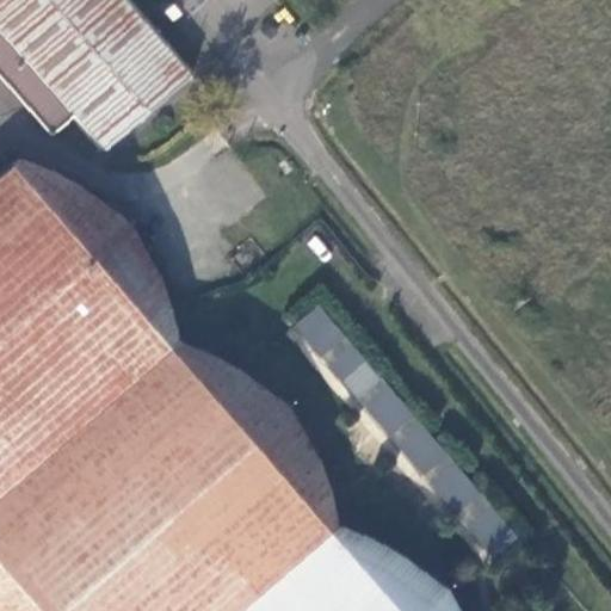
[(104,147),(190,71),(128,0),(0,0),(0,28),(74,112),(104,147)]
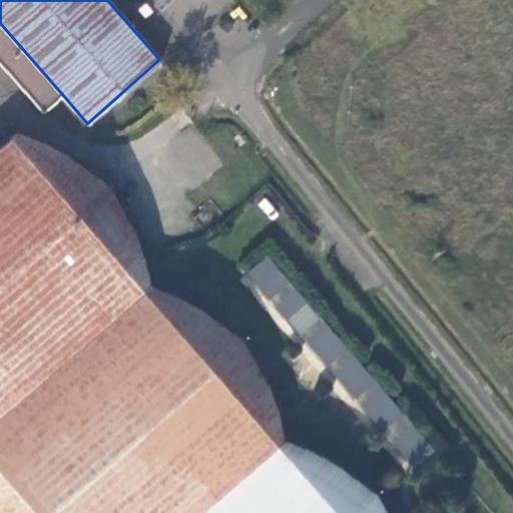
[(0,59),(43,110),(62,94),(0,23),(0,59)]
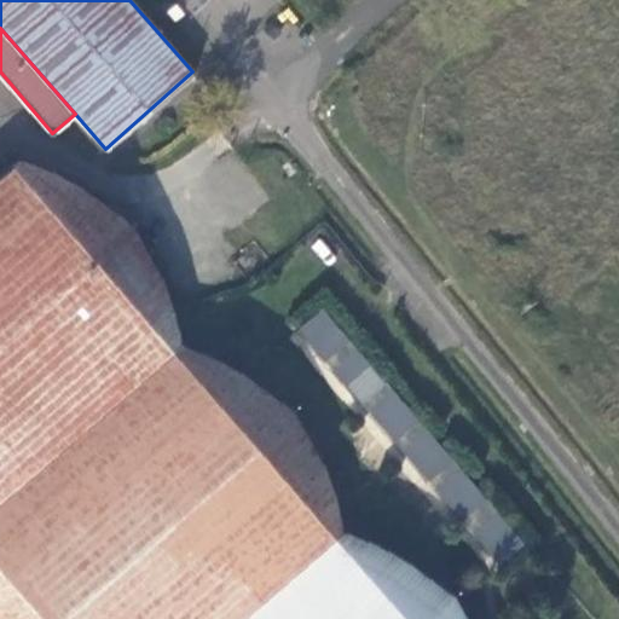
[(0,503),(181,347),(183,346),(181,345),(174,310),(161,278),(134,229),(131,225),(84,191),(52,174),(23,163),(0,181),(0,503)]
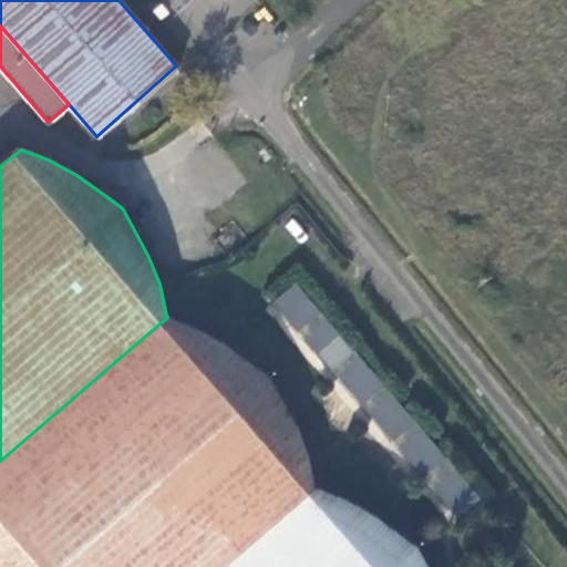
[(320,313),(295,285),(270,305),(297,334),(320,313)]
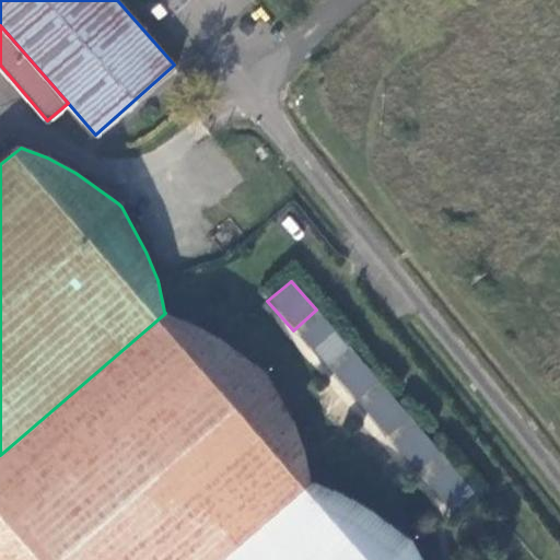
[(190,324),(164,314),(0,455),(0,559),(214,559),(307,480),(308,479),(307,478),(301,447),(289,418),(265,373),(219,339),(190,324)]
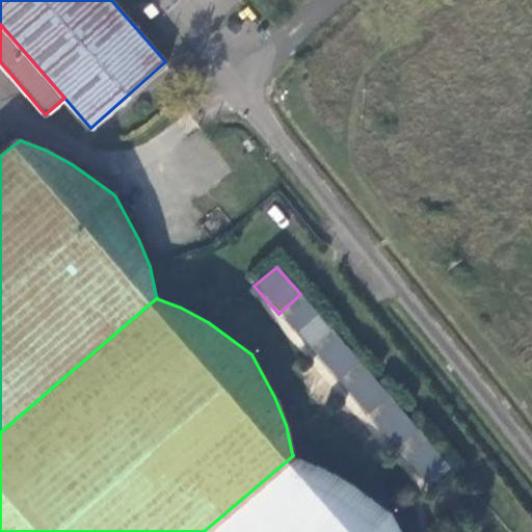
[(331,329),(307,301),(283,320),(309,349),(331,329)]
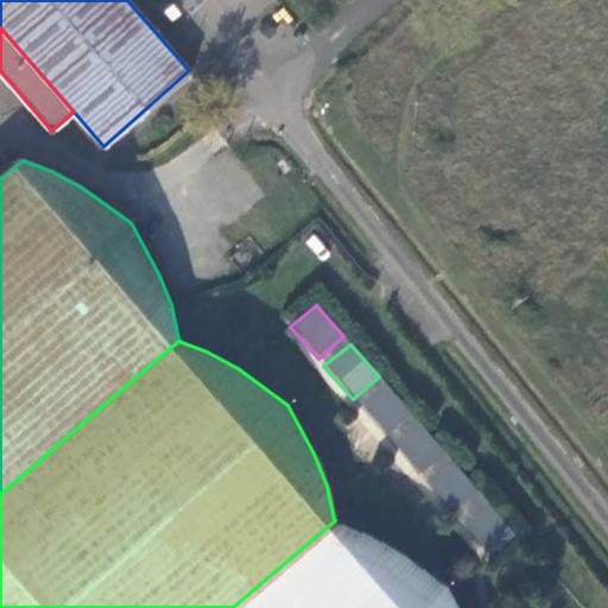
[(413,415),(386,384),(360,406),(388,437),(413,415)]
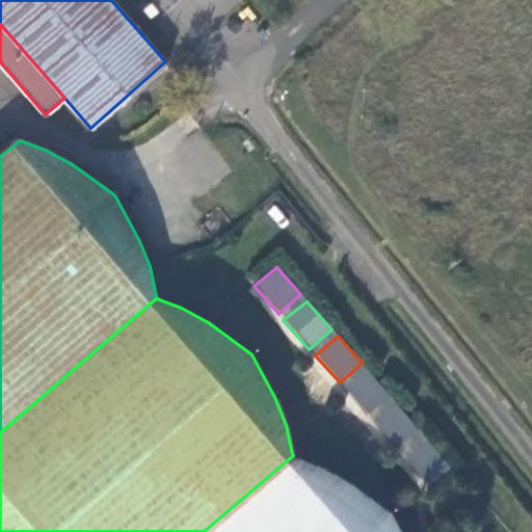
[(317,467),(292,456),(204,531),(398,531),(388,513),(384,509),(345,480),(317,467)]
